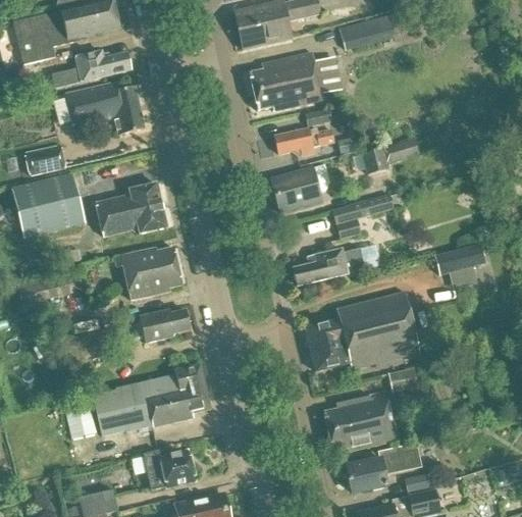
[(76,37),(117,28),(111,0),(103,0),(12,21),(22,63),(53,56),(51,46),(77,40),(76,37)]
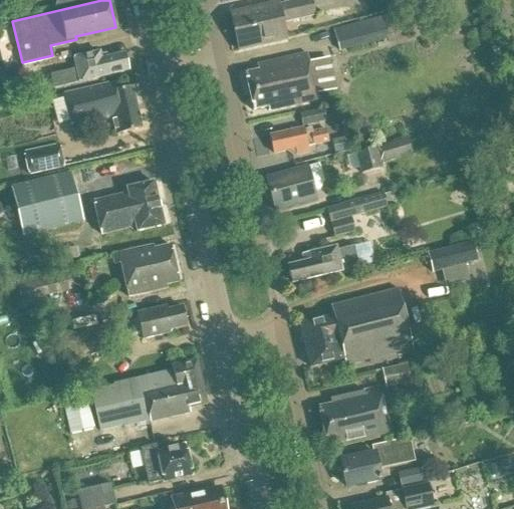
[(278,0),(229,11),(238,48),(287,37),(286,35),(282,20),(314,12),(310,0),(288,0),(279,2),(278,0)]
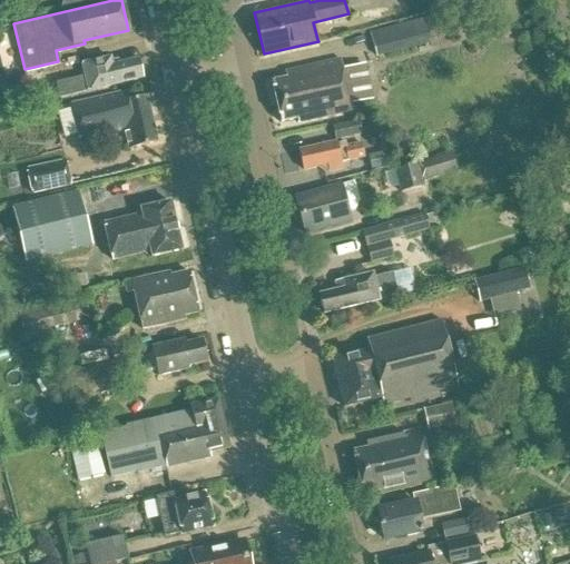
[(569,28),(569,0),(559,0),(569,29),(569,28)]
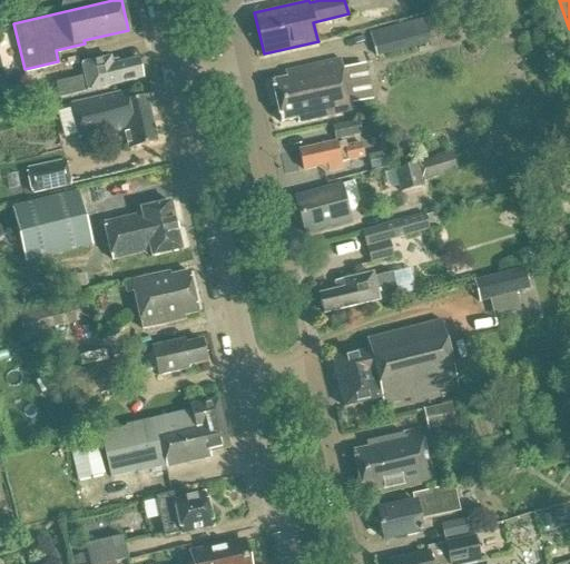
[(376,53),(432,38),(425,13),(370,29),(376,53)]
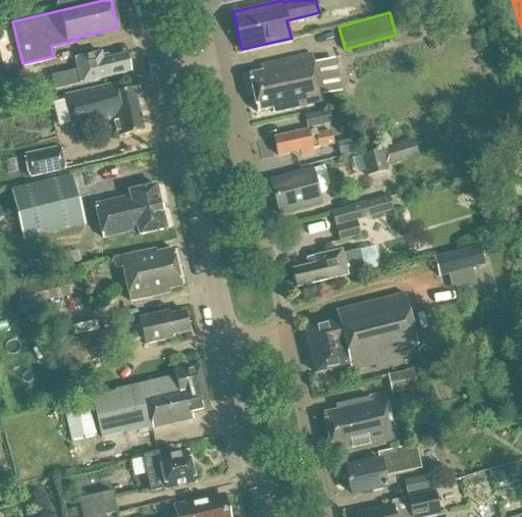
[(54,87),(64,85),(81,81),(129,69),(125,52),(102,57),(101,50),(74,57),(76,66),(51,72),(54,87)]
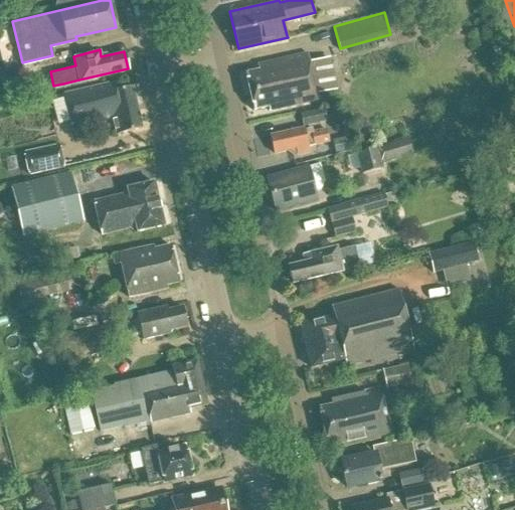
[(317,98),(307,51),(258,62),(259,68),(245,71),(253,109),(268,106),(269,109),(317,98)]
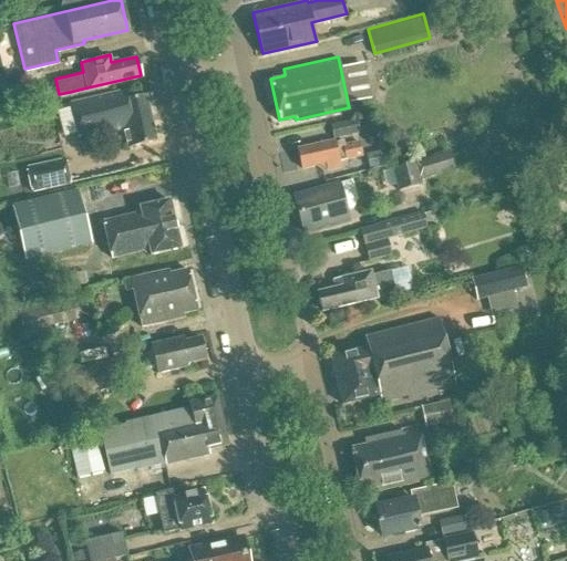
[(129,145),(155,138),(145,93),(130,97),(127,87),(69,101),(75,124),(70,126),(71,130),(76,128),(79,138),(124,125),(129,145)]
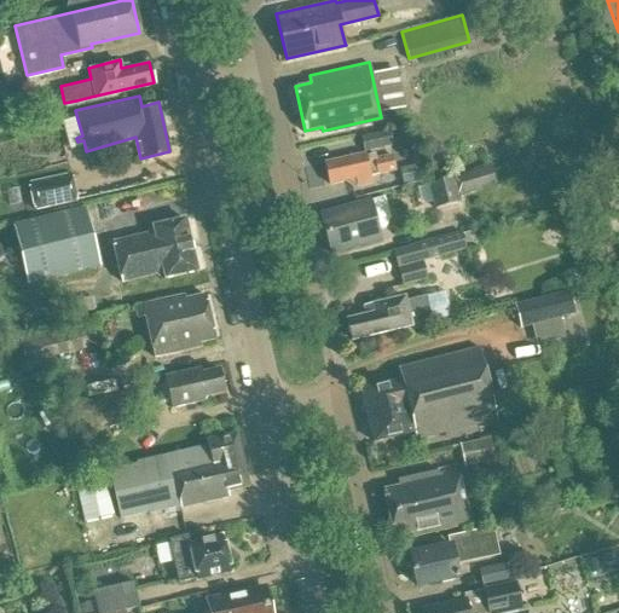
[(364,149),(388,144),(385,129),(362,134),(364,149)]
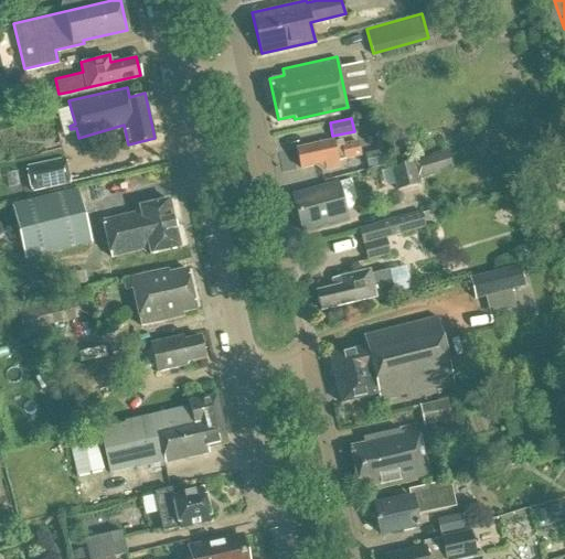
[(342,142),(341,138),(333,140),(333,138),(296,146),(300,165),(324,161),(326,167),(339,164),(338,158),(344,157),(344,156),(360,152),(358,140),(342,142)]
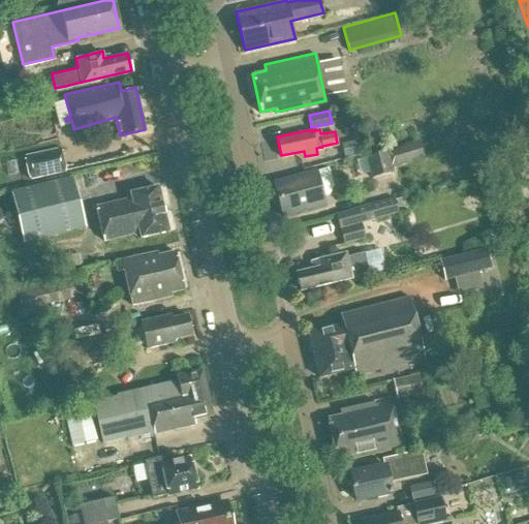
[(356,139),(343,142),(346,153),(360,150),(356,139)]
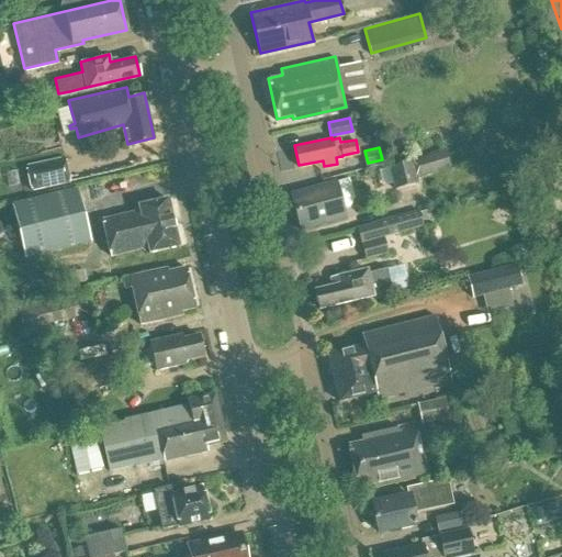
[(395,186),(417,180),(415,176),(438,170),(437,165),(449,162),(446,149),(389,164),(395,186)]
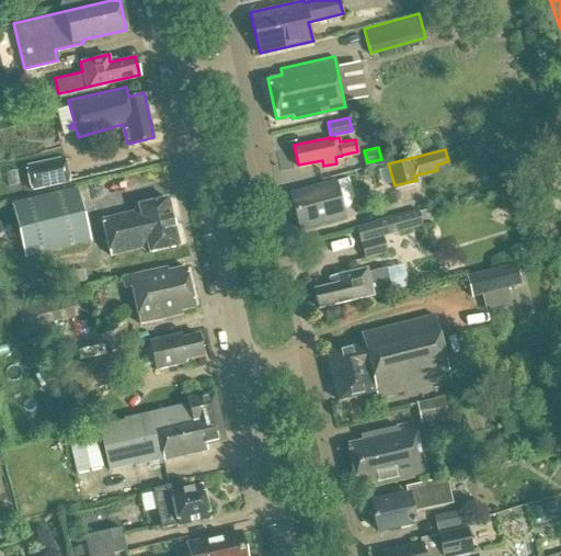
[(64,155),(25,163),(32,189),(70,180),(64,155)]
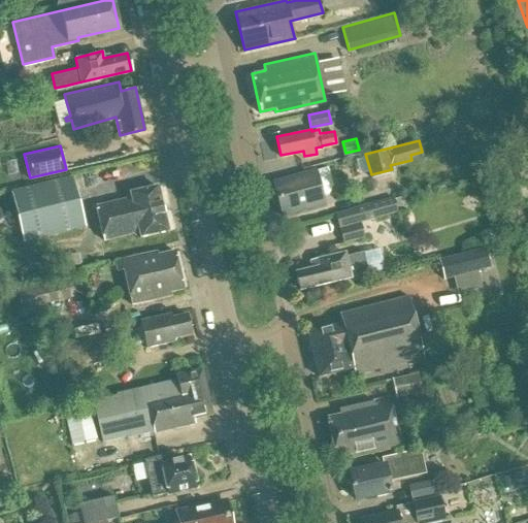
[(328,165),(316,169),(273,181),(282,214),(325,201),(322,192),(328,191),(333,183),(328,165)]
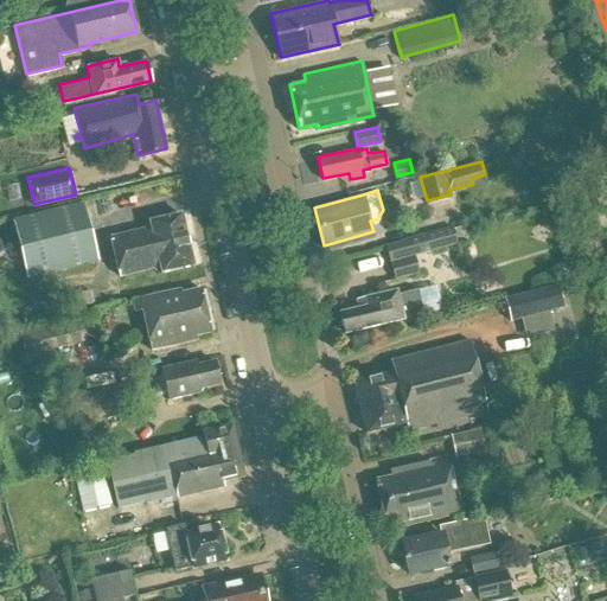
[(570,212),(583,209),(580,197),(567,200),(570,212)]
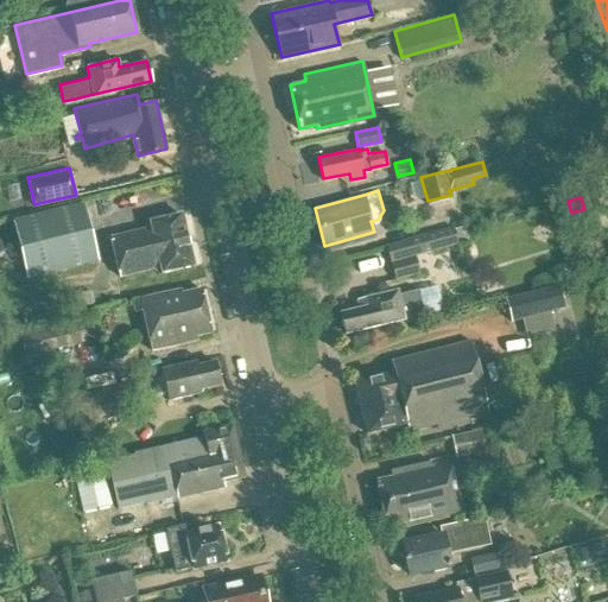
[(27,276),(99,257),(83,201),(13,219),(27,276)]
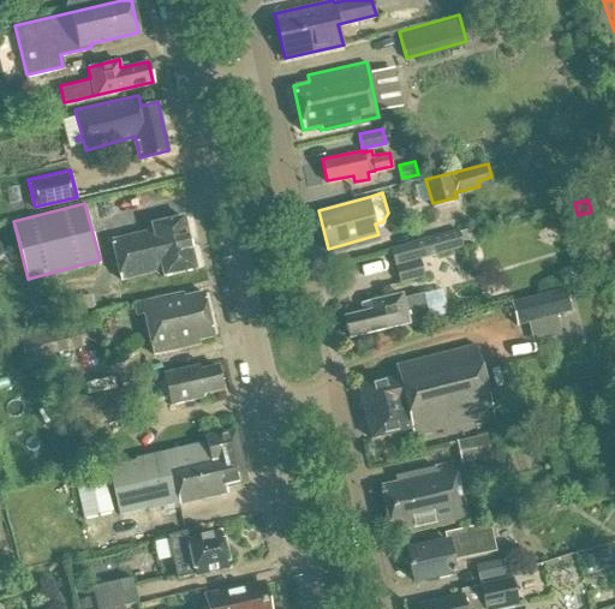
[(163,274),(195,267),(183,215),(151,222),(153,228),(112,238),(120,278),(162,268),(163,274)]
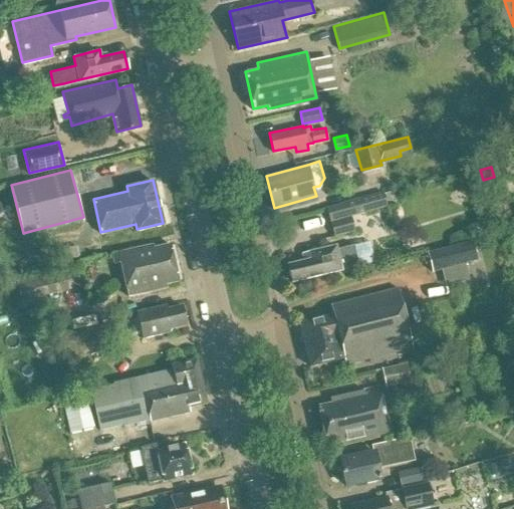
[(382,189),(326,205),(335,234),(353,228),(349,215),(388,205),(382,189)]
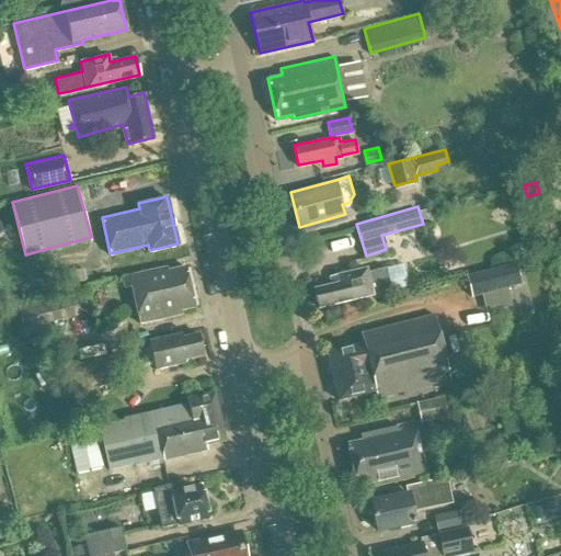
[(472,294),(521,281),(515,260),(467,273),(472,294)]
